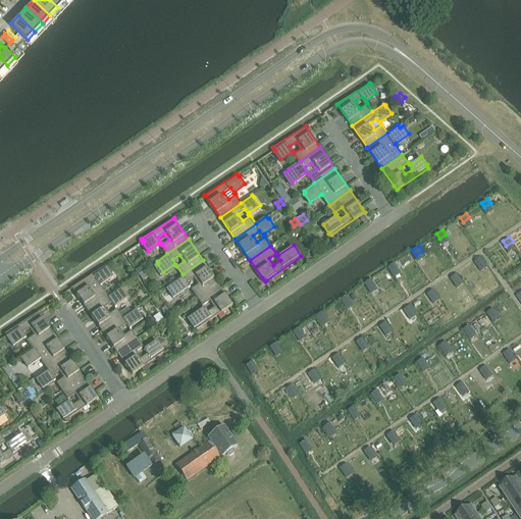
[(482,256),(475,260),(479,265),(485,260),(482,256)]
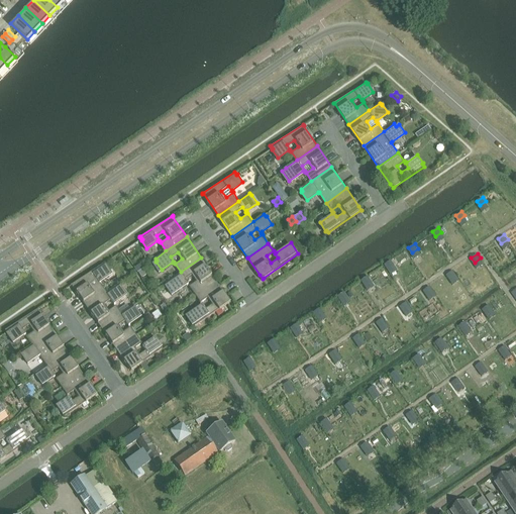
[(172,293),(187,283),(188,284),(189,283),(186,278),(192,274),(197,280),(190,285),(195,293),(216,279),(201,258),(181,272),(166,283),(168,285),(167,286),(172,293)]
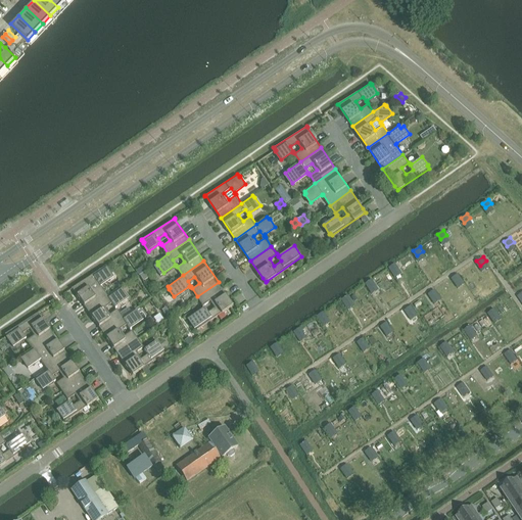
[(395,262),(389,267),(393,272),(399,267),(395,262)]
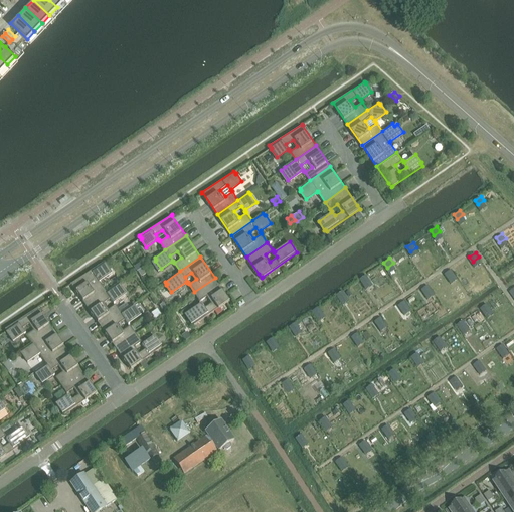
[(108,291),(101,281),(101,280),(112,272),(106,264),(106,265),(104,262),(70,283),(71,284),(71,283),(87,305),(108,291)]
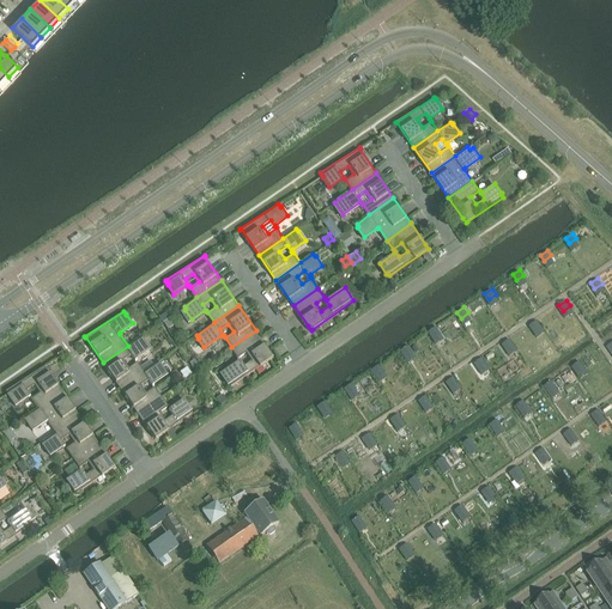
[(176,323),(171,316),(165,321),(170,327),(176,323)]
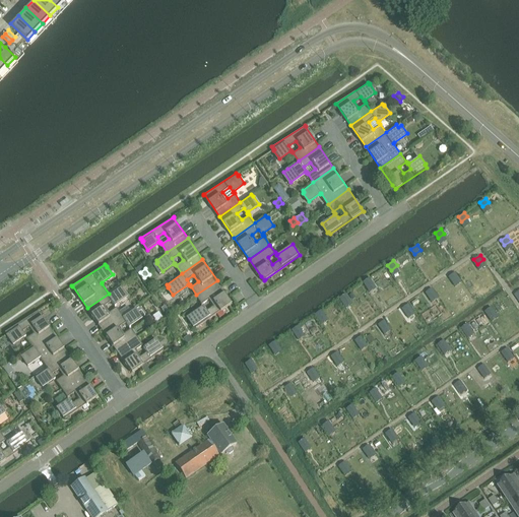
[(456,271),(450,275),(453,280),(459,276),(456,271)]
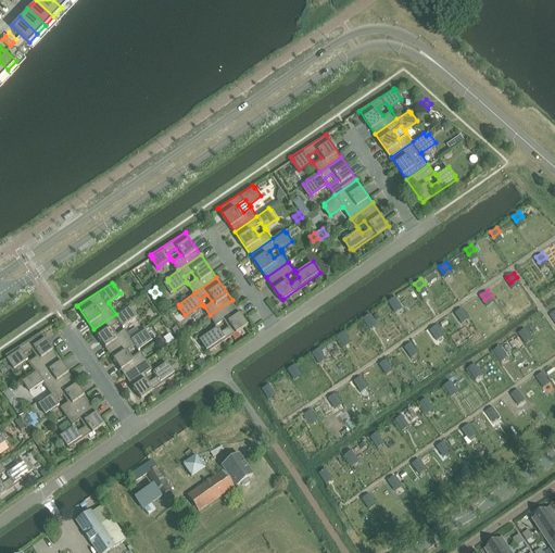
[(396,296),(389,300),(393,305),(400,301),(396,296)]
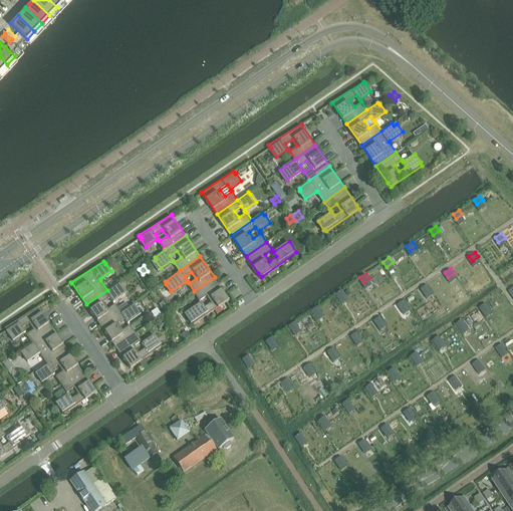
[(195,322),(216,308),(228,299),(229,298),(227,295),(215,277),(194,291),(200,299),(207,294),(211,301),(205,305),(202,301),(201,302),(187,312),(193,320),(194,320),(195,322)]
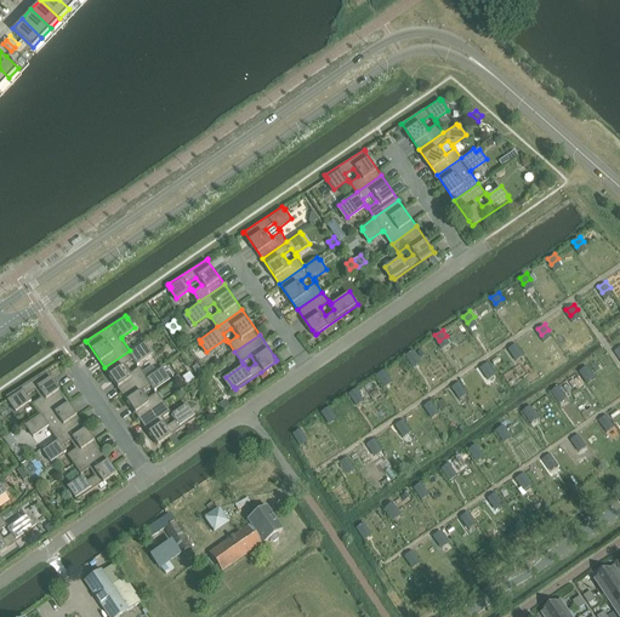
[(123,393),(147,375),(141,365),(132,371),(126,364),(134,358),(138,364),(140,363),(140,361),(152,353),(146,343),(144,343),(142,341),(130,350),(104,367),(123,393)]
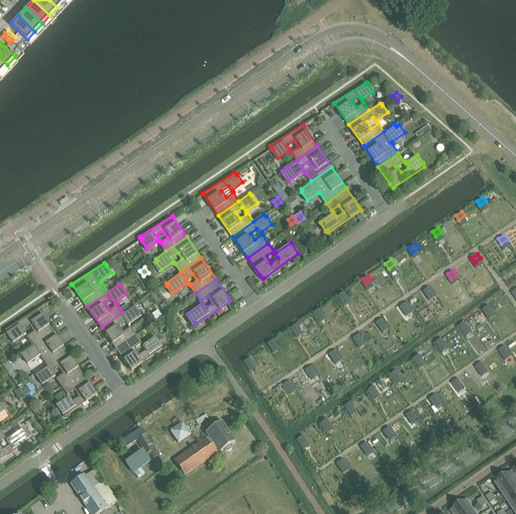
[(430,285),(424,290),(427,294),(433,290),(430,285)]
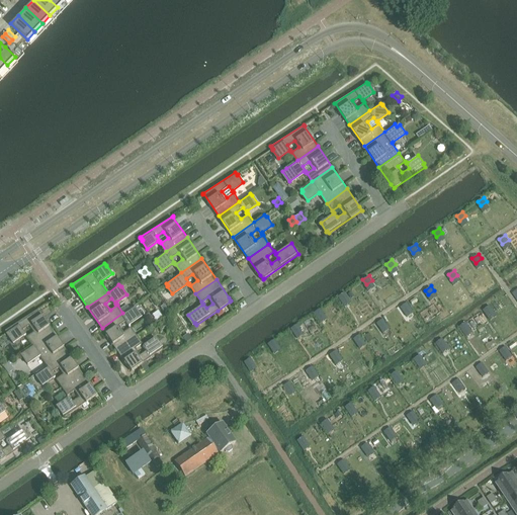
[(345,291),(339,295),(342,301),(349,295),(345,291)]
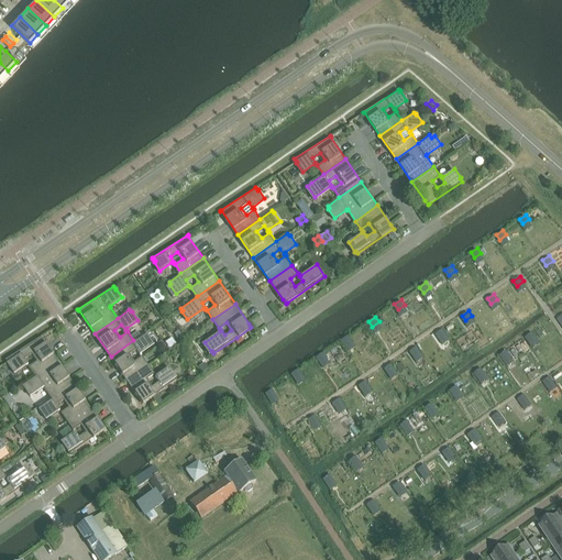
[(442,327),(436,332),(440,338),(447,332),(442,327)]
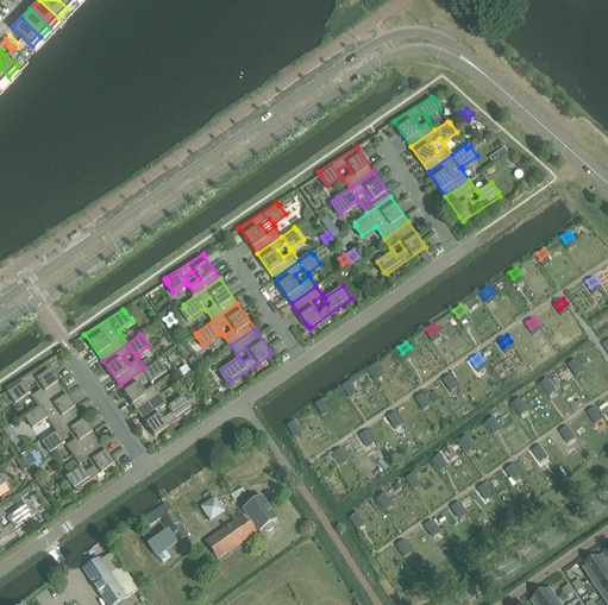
[(577,358),(570,363),(574,369),(582,364),(577,358)]
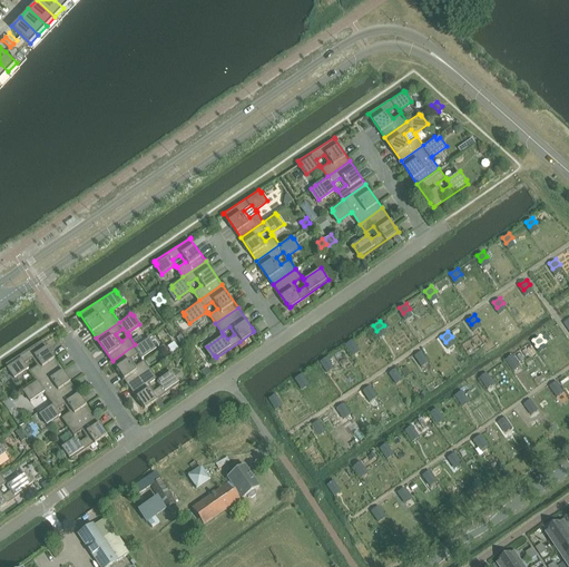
[(128,383),(151,368),(145,359),(137,364),(131,358),(139,352),(143,358),(144,357),(144,355),(156,348),(149,339),(147,336),(135,344),(113,361),(128,383)]
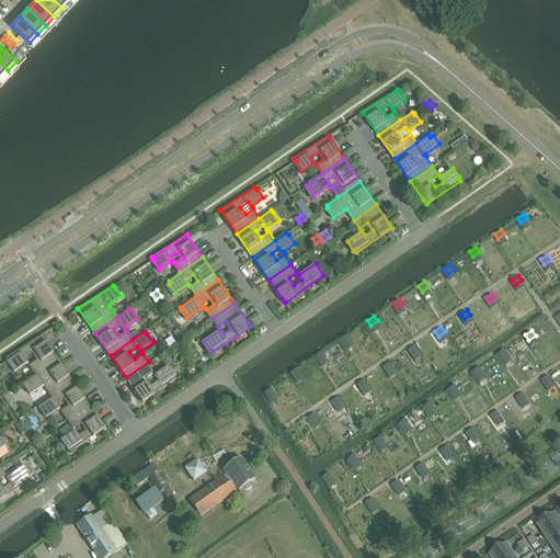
[(15,371),(26,362),(27,363),(29,362),(25,356),(32,352),(37,359),(30,364),(35,373),(58,357),(42,334),(43,334),(43,333),(7,357),(8,357),(9,359),(10,361),(9,362),(15,371)]
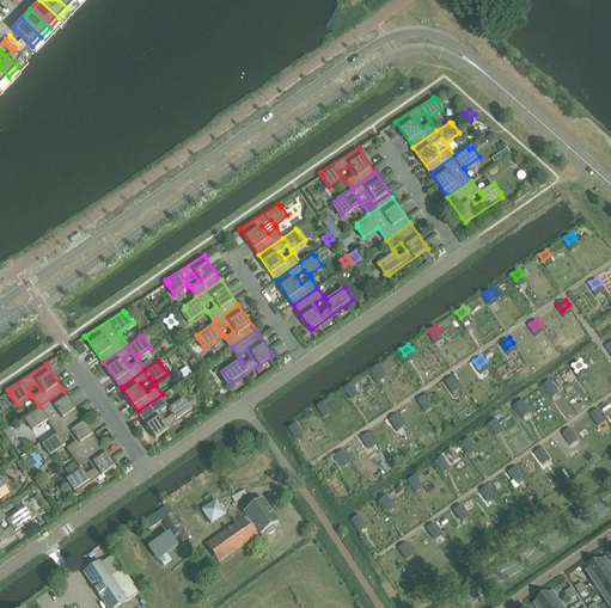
[(379,363),(372,368),(376,374),(383,369),(379,363)]
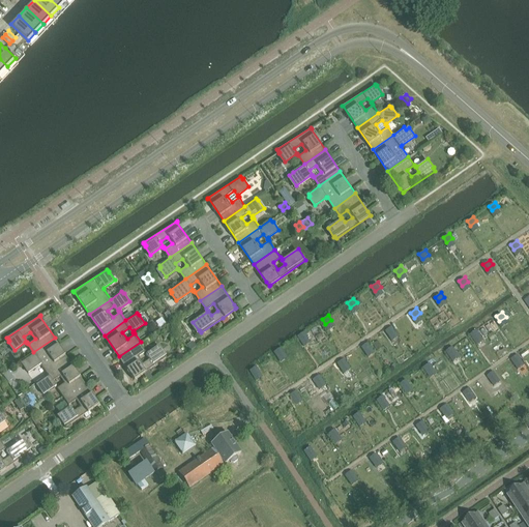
[(392,325),(386,329),(389,334),(395,329),(392,325)]
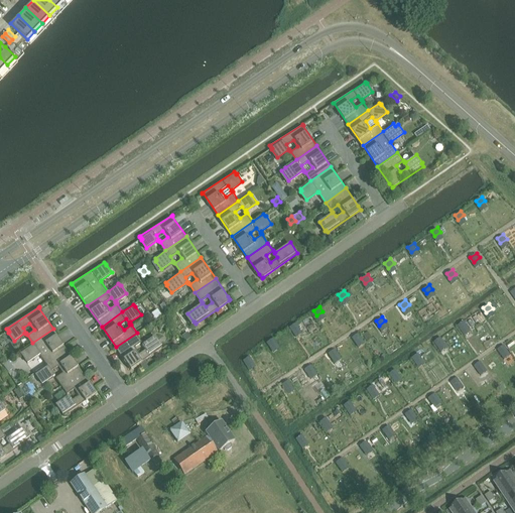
[(466,319),(460,325),(463,330),(469,325),(466,319)]
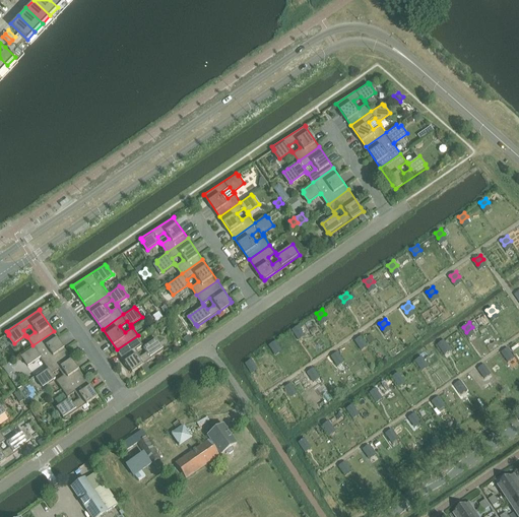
[(299,324),(293,328),(296,333),(303,329),(299,324)]
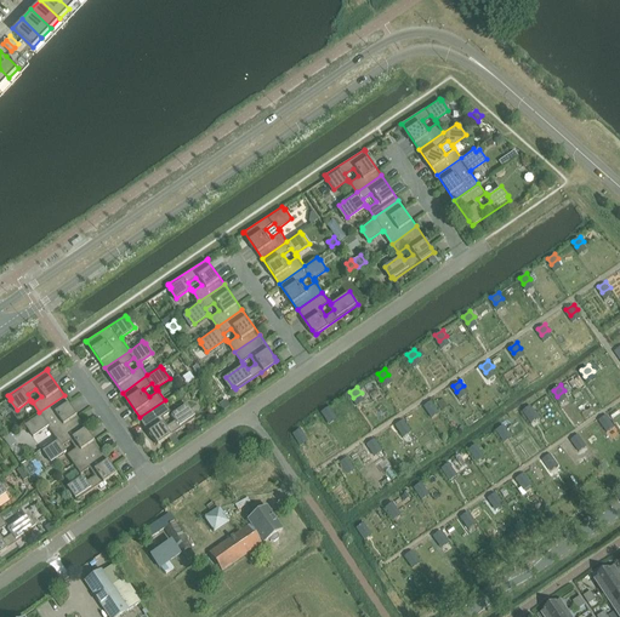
[(34,434),(47,426),(49,426),(57,438),(81,421),(64,395),(39,412),(27,422),(28,424),(27,424),(34,434)]
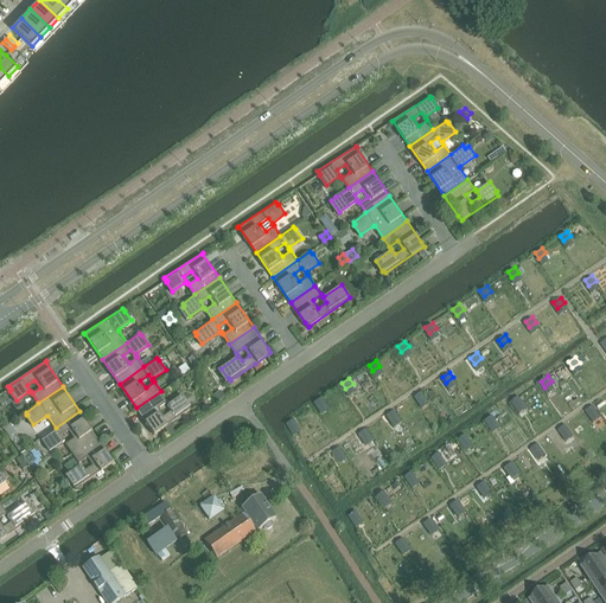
[(225,395),(222,389),(216,392),(219,399),(225,395)]
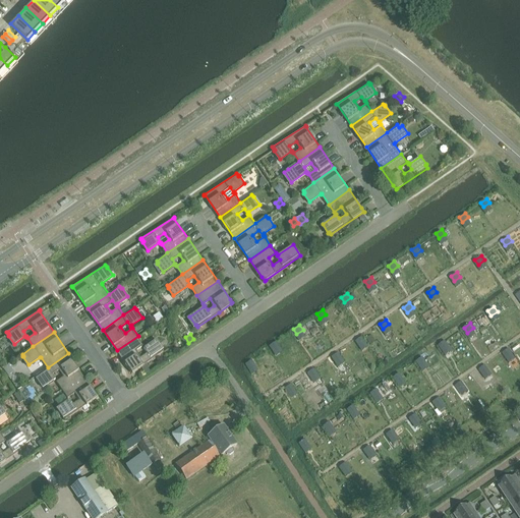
[(362,335),(356,339),(359,344),(365,340),(362,335)]
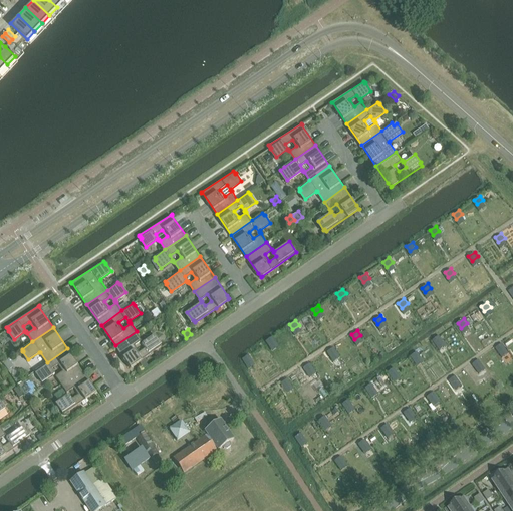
[(132,366),(162,345),(160,342),(161,342),(156,334),(145,341),(144,341),(143,342),(146,346),(140,351),(135,344),(142,339),(137,331),(115,345),(127,363),(131,366),(132,366)]
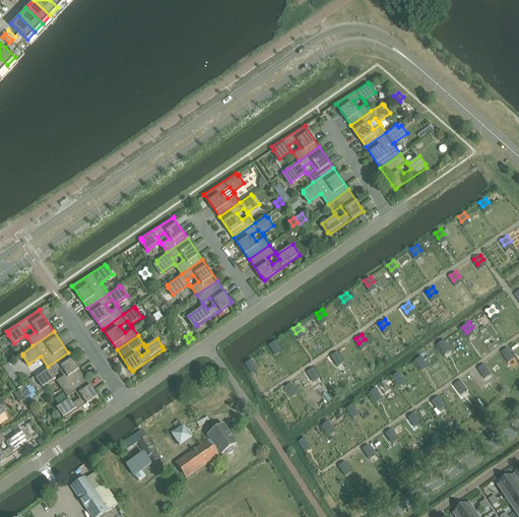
[(276,339),(270,344),(273,348),(279,344),(276,339)]
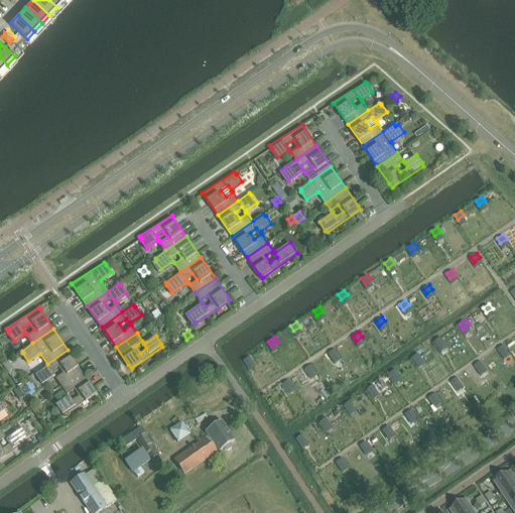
[(442,337),(436,341),(439,346),(445,342),(442,337)]
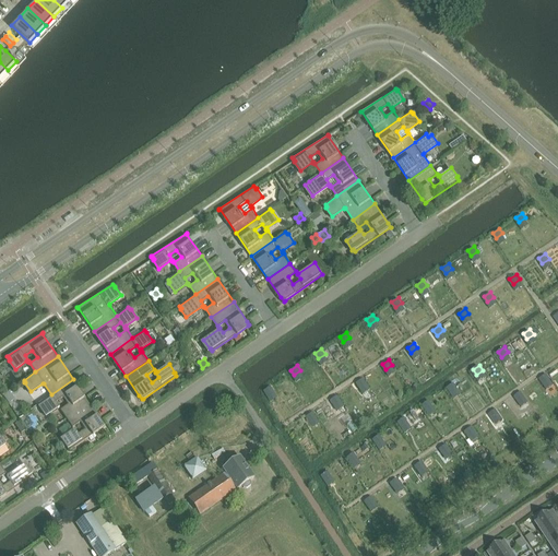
[(547,373),(541,377),(544,382),(550,378),(547,373)]
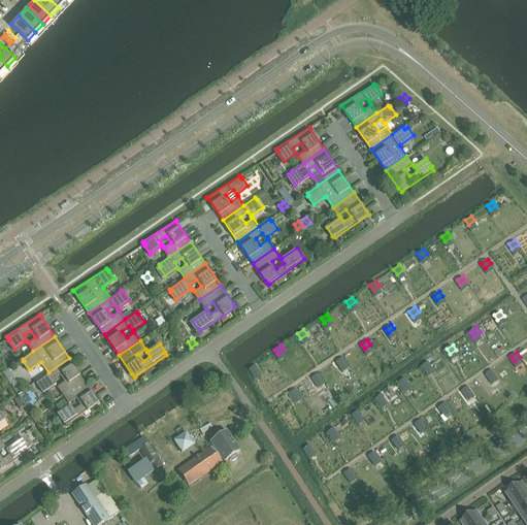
[(343,356),(336,360),(340,365),(347,361),(343,356)]
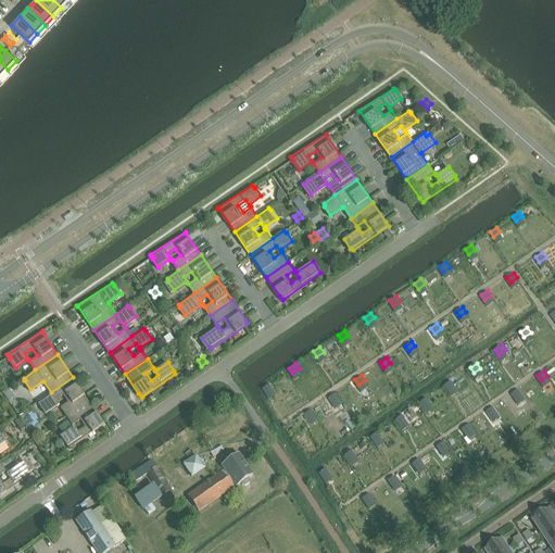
[(46,412),(58,404),(59,404),(60,403),(57,399),(63,393),(68,401),(61,406),(66,415),(89,400),(73,377),(51,392),(39,400),(41,403),(40,403),(46,412)]
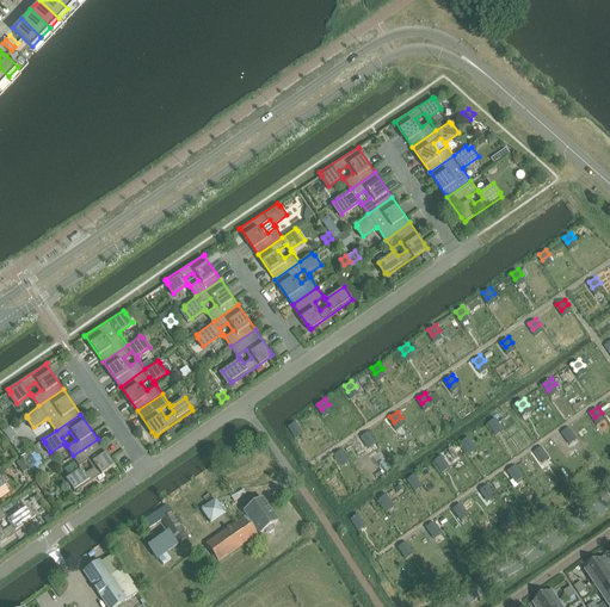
[(497,417),(490,422),(493,428),(500,423),(497,417)]
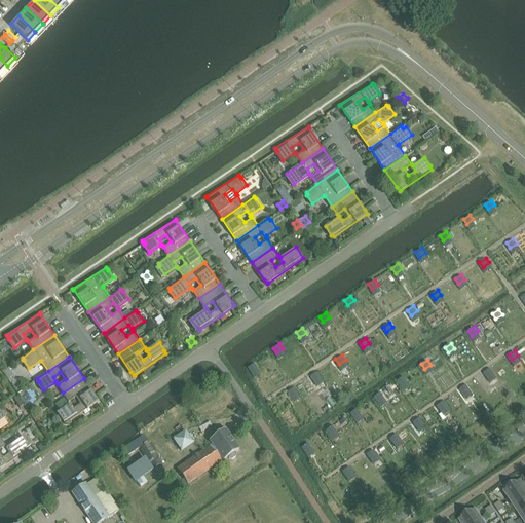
[(256,363),(249,367),(253,372),(259,367),(256,363)]
